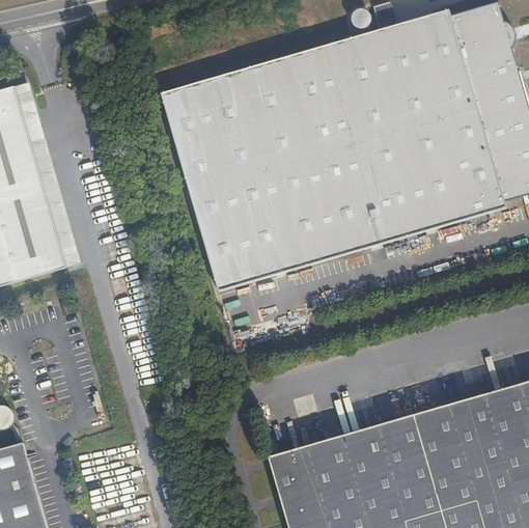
[(371,12),(373,23),(376,22),(378,29),(394,24),(388,0),(385,0),(370,4),(372,11),(371,12)]
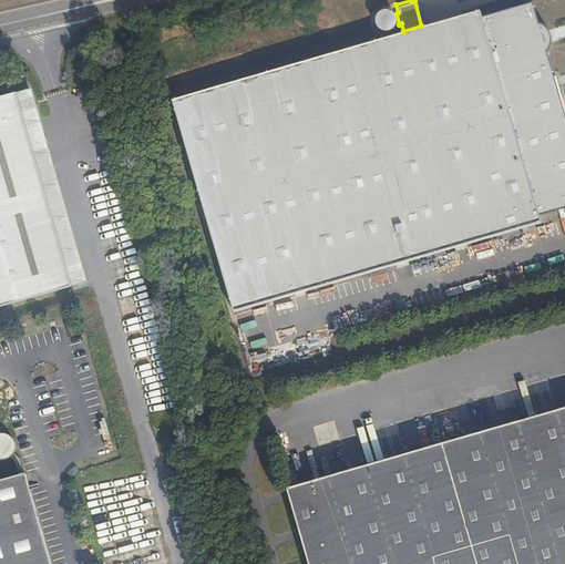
[(480,16),(476,9),(421,26),(403,31),(392,34),(388,36),(171,99),(232,308),(540,221),(537,214),(564,205),(564,121),(545,51),(547,48),(550,40),(548,32),(544,26),(541,22),(536,20),(531,1),(480,16)]
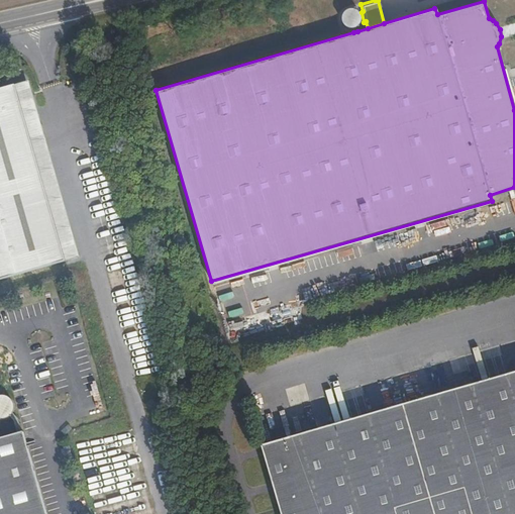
[(364,22),(362,12),(357,9),(355,8),(353,7),(350,7),(347,7),(345,9),(343,10),(341,12),(339,15),(338,21),(340,26),(342,29),(346,31),(348,32),(351,32),(353,32),(357,31),(361,28),(363,25),(364,22)]
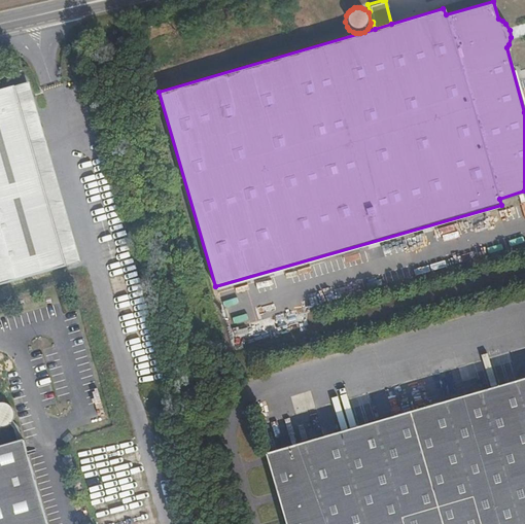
[(13,83),(0,86),(0,282),(65,264),(13,83)]
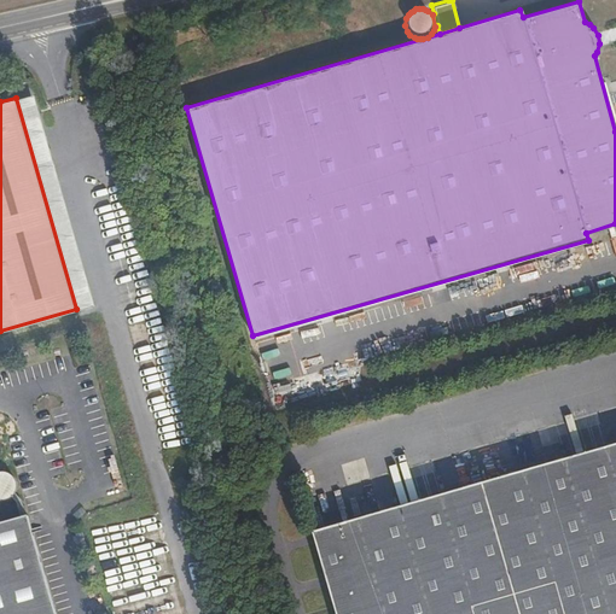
[(615,613),(615,440),(311,530),(335,613),(615,613)]
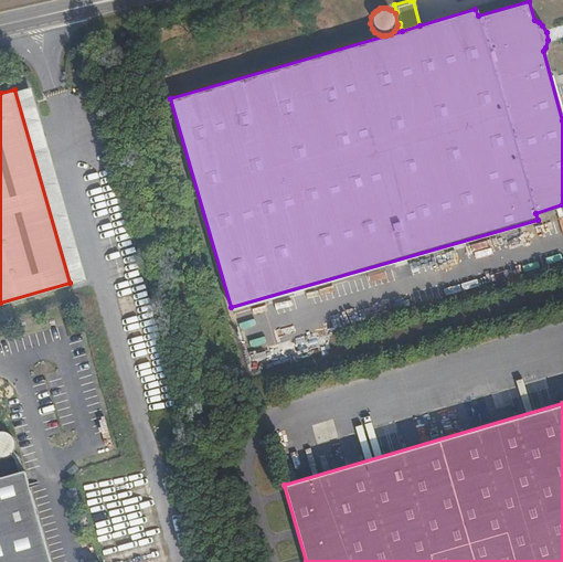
[(4,430),(0,430),(0,455),(2,455),(8,454),(11,449),(13,444),(13,438),(11,434),(8,431),(4,430)]
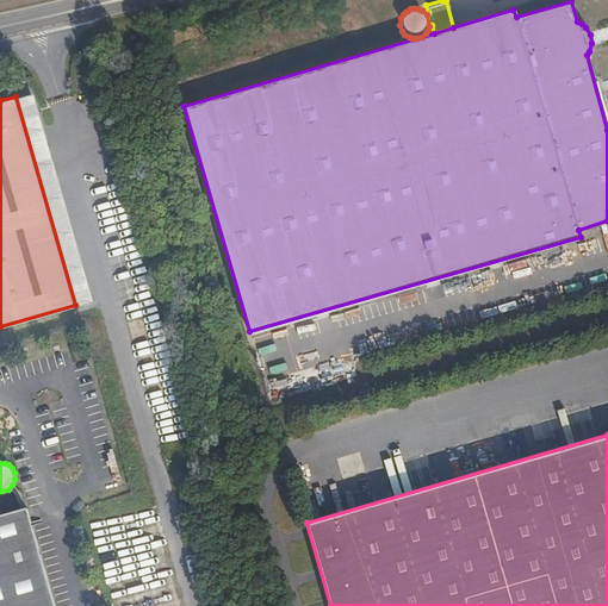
[(0,605),(53,605),(25,506),(0,512),(0,605)]
